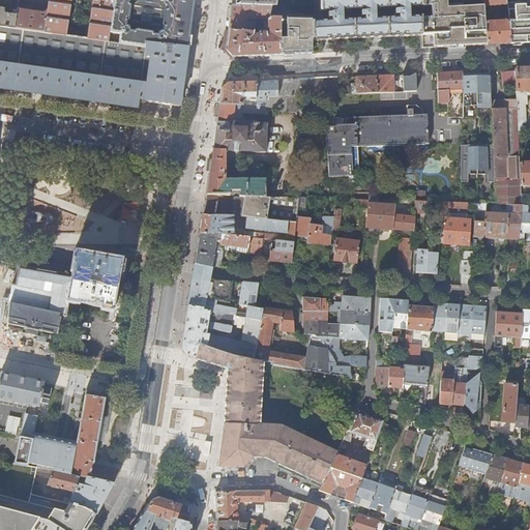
[(0,27),(16,29),(19,0),(12,0),(11,10),(13,10),(13,15),(5,13),(5,9),(0,8),(0,27)]
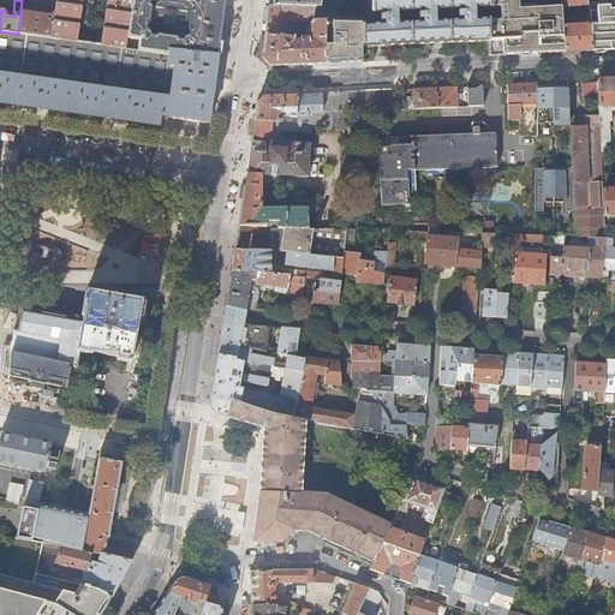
[(126,49),(132,0),(71,0),(69,19),(54,18),(51,39),(77,42),(83,0),(107,0),(101,46),(126,49)]
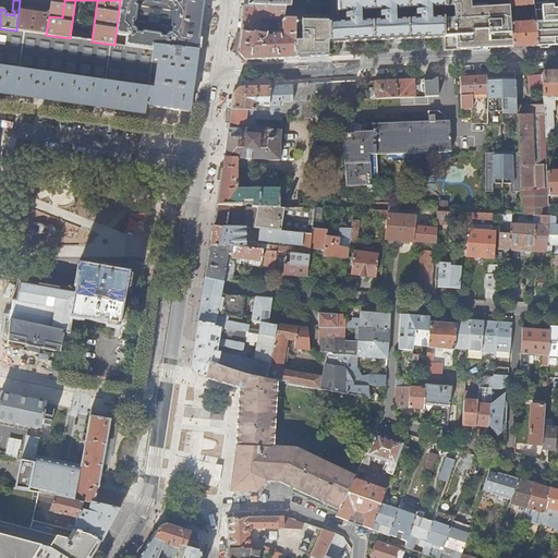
[(155,45),(198,50),(205,4),(201,0),(120,0),(114,45),(155,51),(155,45)]
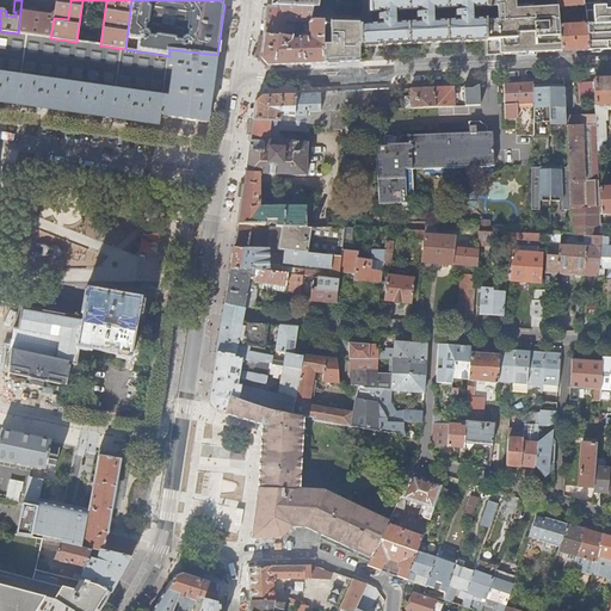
[(383,12),(384,16),(380,16),(380,20),(383,20),(383,24),(362,25),(362,47),(487,41),(487,20),(473,22),(474,8),(487,7),(486,0),(371,0),(371,13),(383,12)]
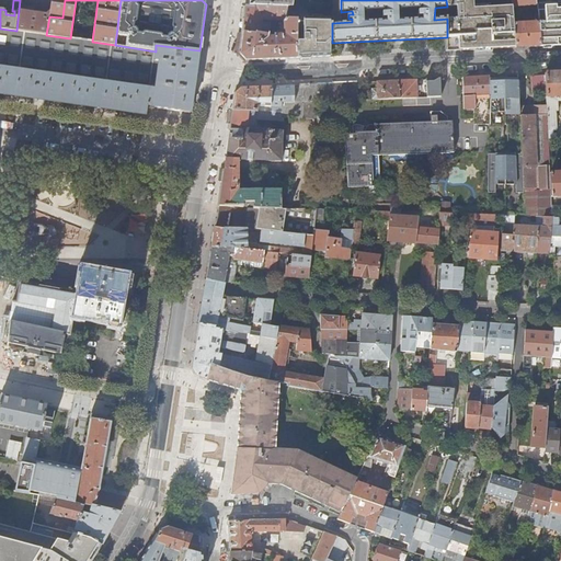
[(447,37),(447,50),(476,49),(473,10),(472,0),(446,0),(447,7),(447,19),(447,37)]
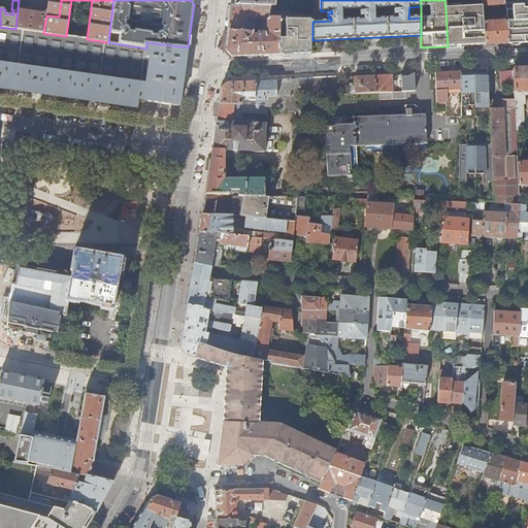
[(506,22),(508,41),(527,39),(527,0),(515,0),(514,0),(514,3),(505,3),(505,5),(506,22)]
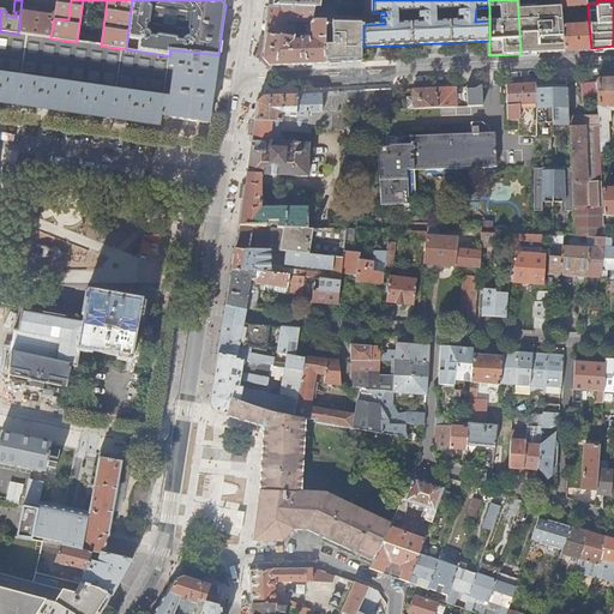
[(325,64),(326,20),(313,20),(315,7),(281,7),(271,6),(269,6),(266,35),(263,59),(269,66),(325,64)]
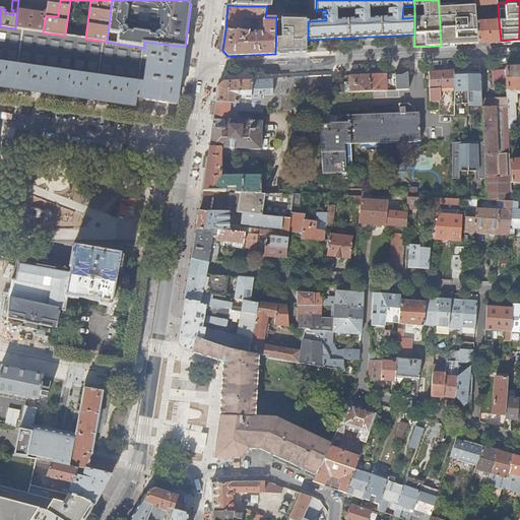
[(455,45),(477,44),(476,22),(475,14),(474,7),(474,6),(453,7),(455,45)]
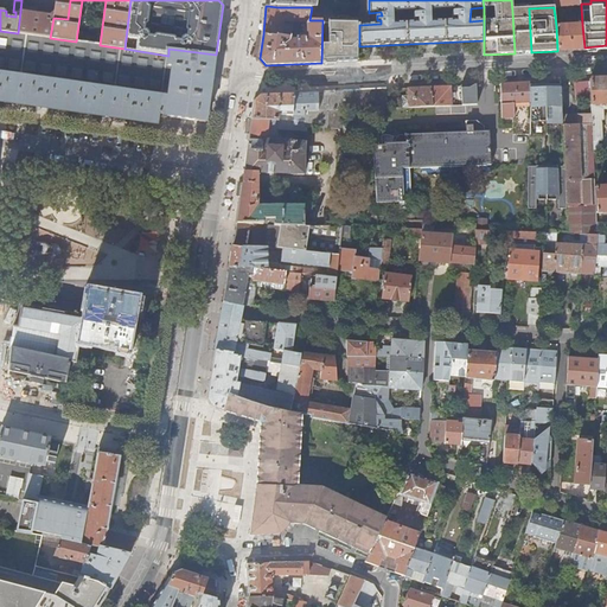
[(512,11),(515,53),(522,53),(531,52),(529,8),(521,10),(512,11)]
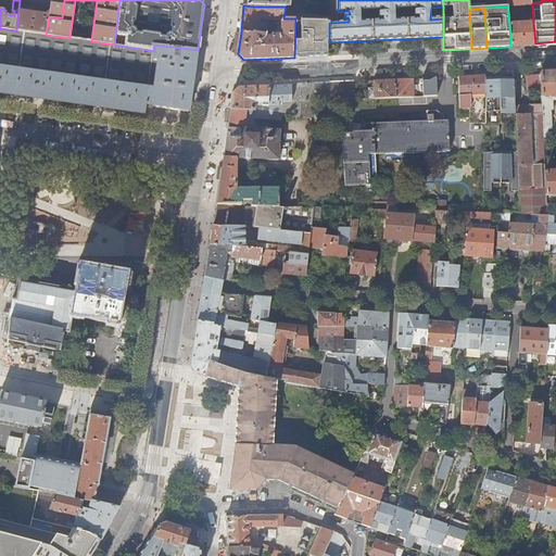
[(295,19),(294,58),(311,57),(328,57),(329,42),(329,23),(327,23),(327,20),(301,21),(301,19),(295,19)]
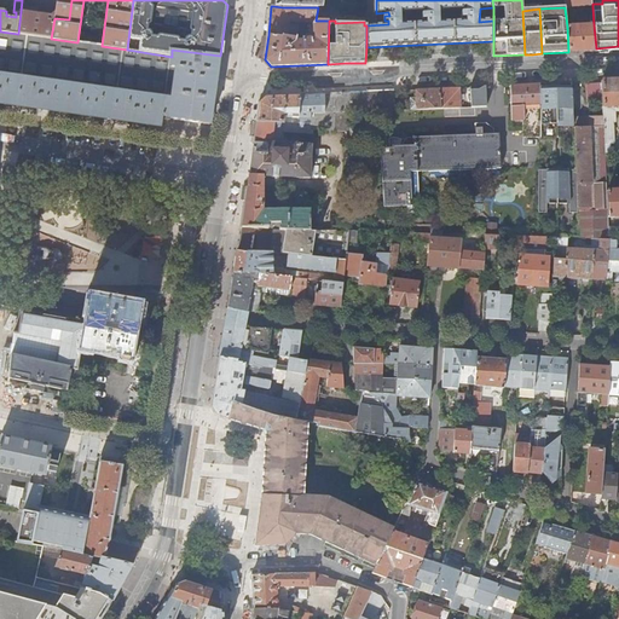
[(573,52),(596,51),(596,48),(594,25),(567,27),(568,52),(573,52)]
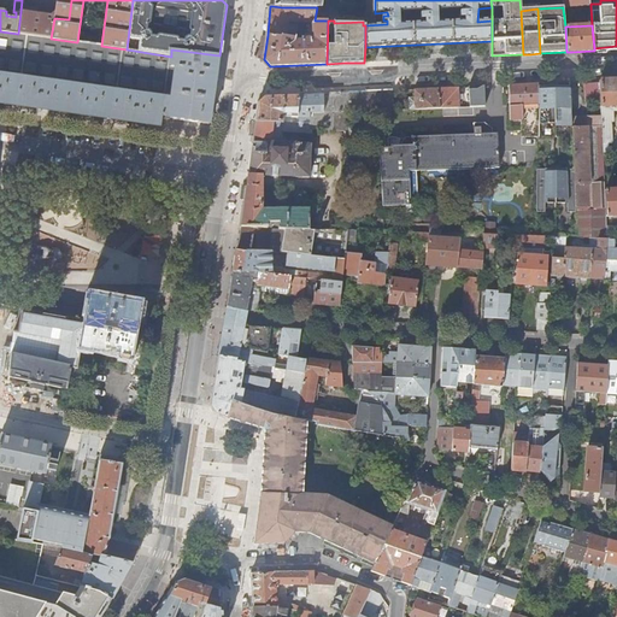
[(0,74),(172,99),(174,86),(175,74),(170,72),(171,57),(127,50),(101,46),(77,42),(51,39),(18,34),(0,31),(0,74)]
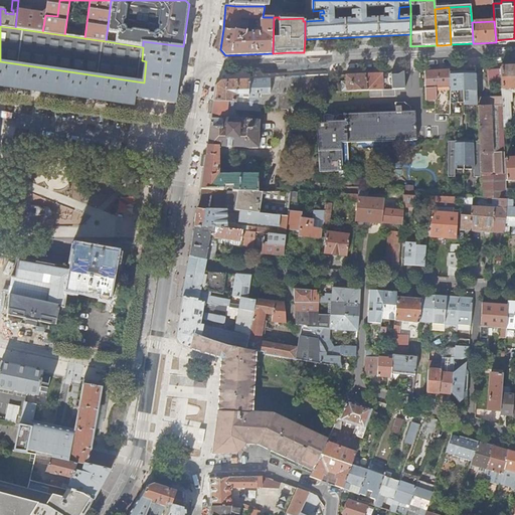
[(0,86),(134,105),(135,98),(175,104),(178,84),(179,77),(180,65),(183,46),(143,41),(143,47),(142,60),(146,61),(145,71),(144,82),(0,61),(0,86)]
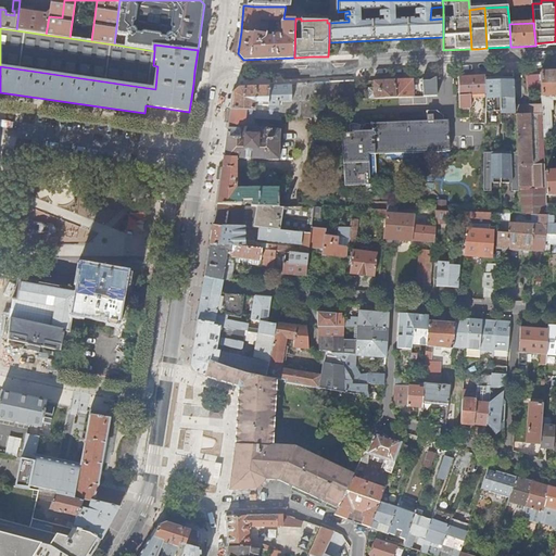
[(541,90),(542,105),(543,114),(544,142),(552,141),(552,134),(548,134),(548,130),(552,130),(551,111),(554,111),(553,101),(555,100),(555,73),(541,74),(541,90)]
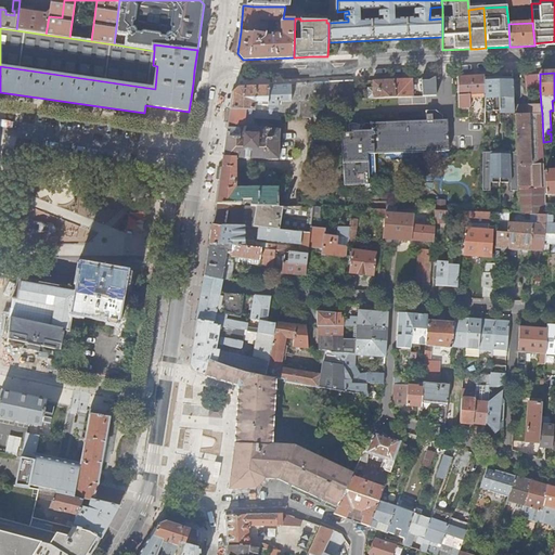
[(540,74),(527,74),(527,91),(540,90),(540,74)]
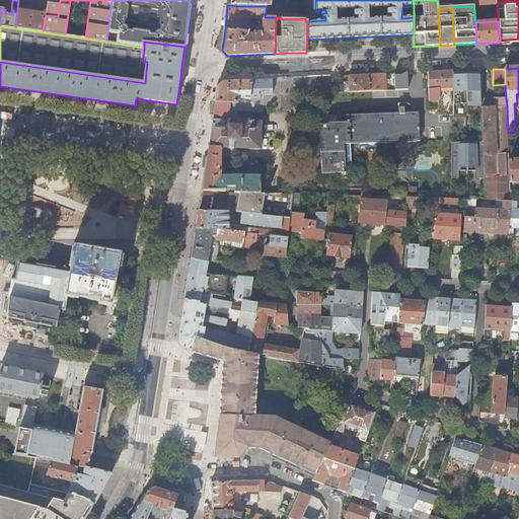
[(465,70),(452,71),(452,116),(468,116),(469,124),(482,123),(482,107),(480,99),(479,70),(465,70)]
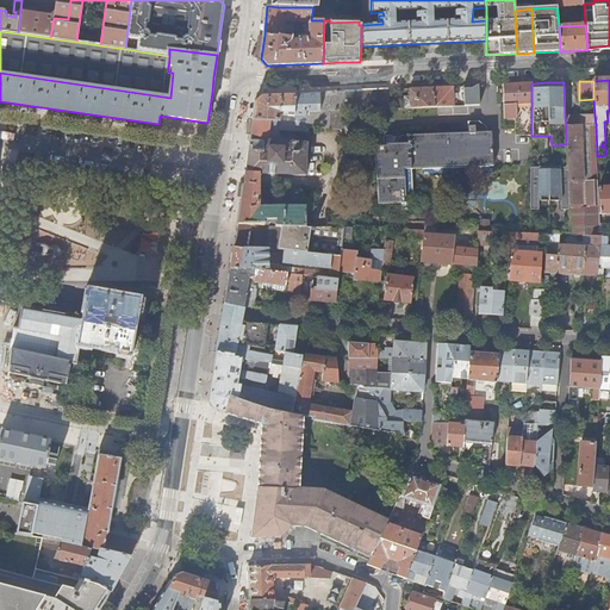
[(518,85),(504,85),(504,119),(516,119),(515,126),(516,136),(531,136),(531,83),(518,85)]
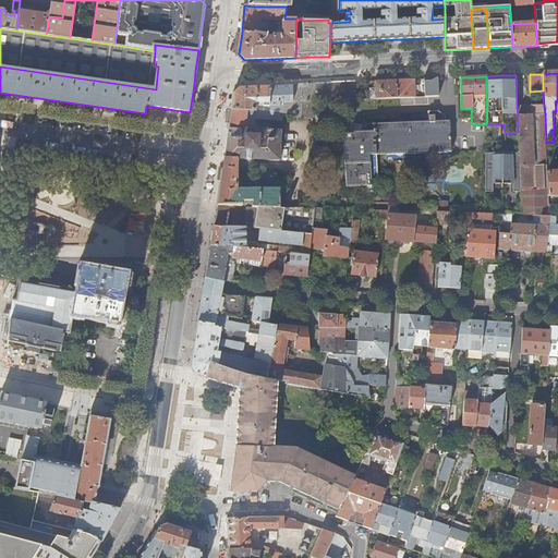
[(438,79),(424,80),(425,97),(439,97),(438,79)]
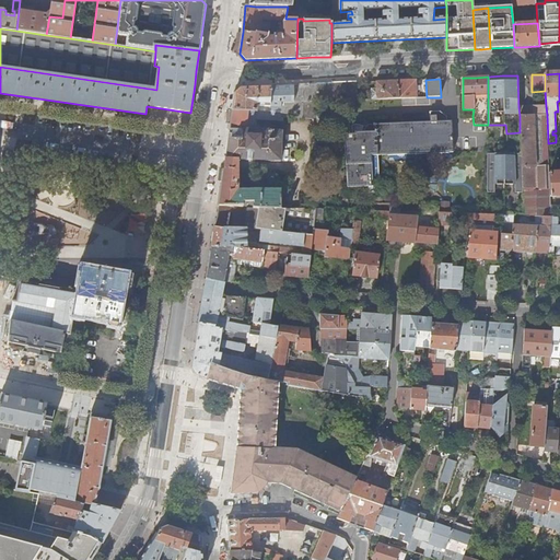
[(416,80),(398,81),(399,98),(418,97),(416,80)]
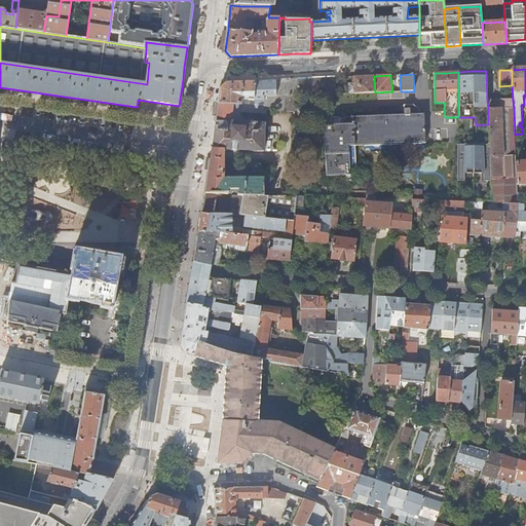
[(374,76),(353,77),(354,85),(354,90),(351,91),(351,94),(375,92),(374,76)]
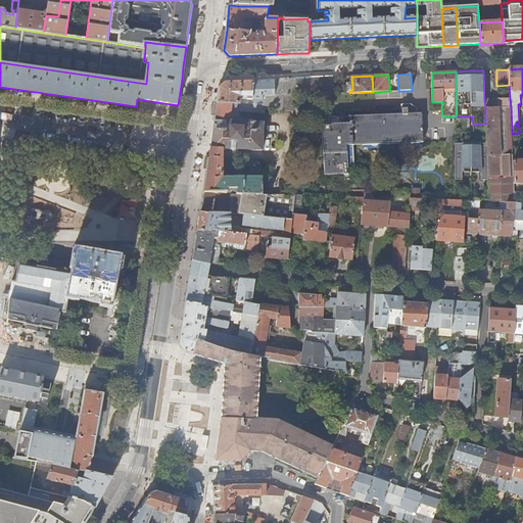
[(333,78),(274,80),(275,96),(294,95),(305,95),(334,94),(333,78)]
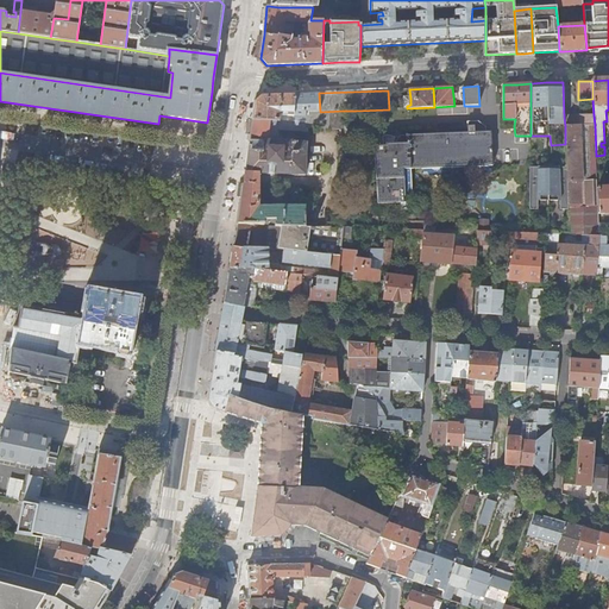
[(319,93),(295,94),(293,117),(293,121),(306,121),(306,113),(320,112),(319,93)]
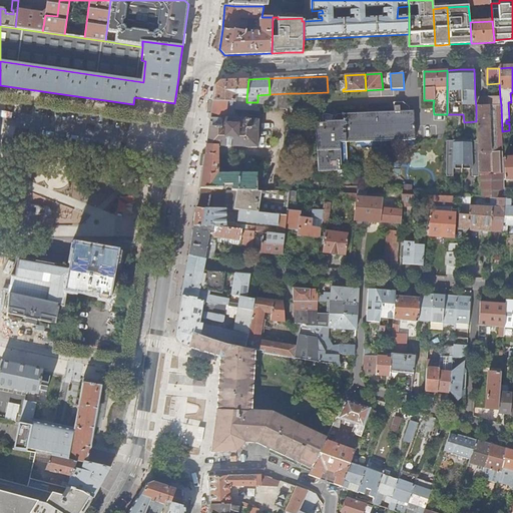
[(246,98),(248,79),(220,80),(214,85),(214,89),(213,100),(236,102),(237,94),(242,95),(242,98),(246,98)]
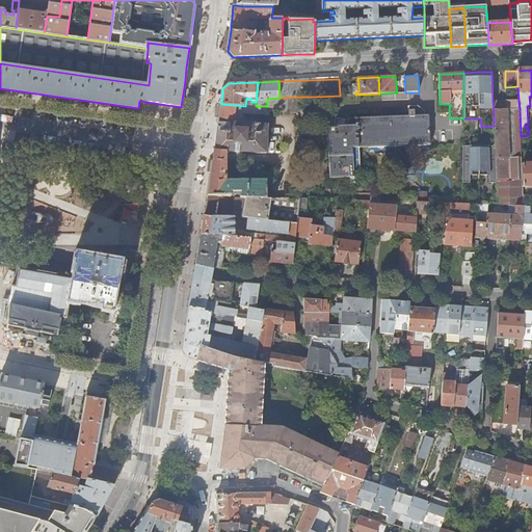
[(245,106),(221,104),(216,135),(208,195),(230,197),(231,193),(241,193),(241,198),(267,198),(267,181),(260,181),(260,177),(254,177),(254,181),(227,181),(228,152),(267,154),(268,126),(257,125),(257,124),(235,123),(235,118),(242,118),(243,111),(260,112),(260,111),(300,113),(299,97),(280,98),(267,99),(267,106),(256,106),(245,106)]
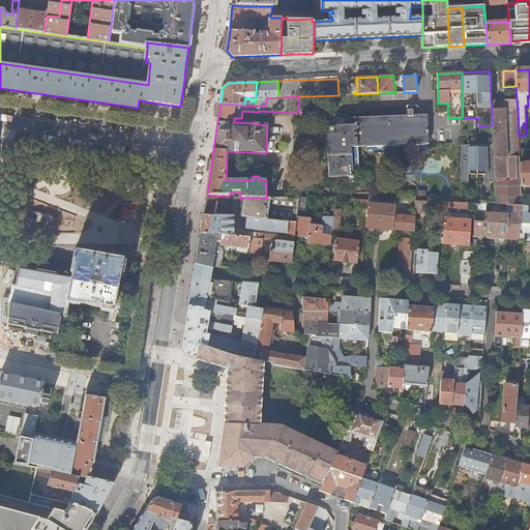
[(517,100),(491,101),(492,110),(518,109),(517,100)]
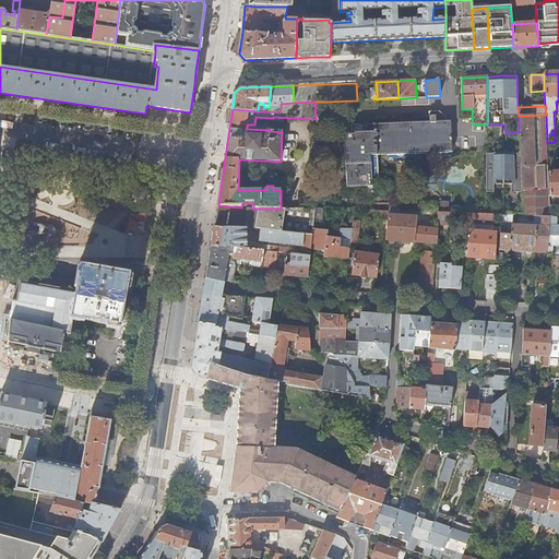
[(439,111),(429,111),(429,122),(445,121),(445,117),(439,111)]
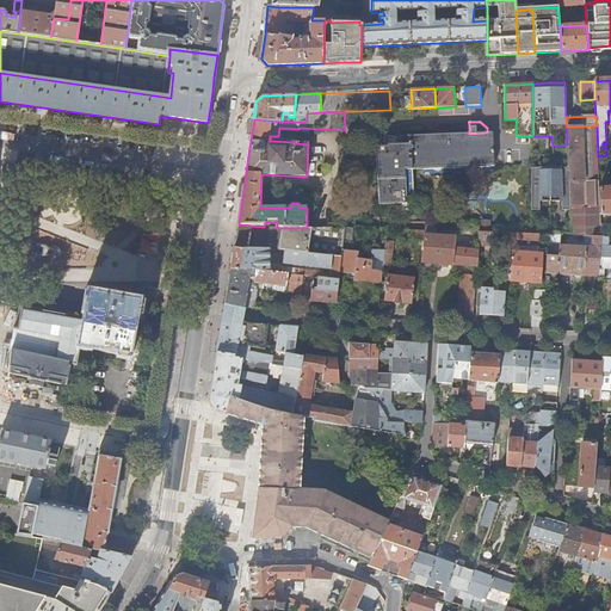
[(567,127),(567,144),(568,166),(571,211),(572,236),(581,236),(593,236),(602,238),(600,226),(600,216),(599,190),(598,156),(597,125),(567,127)]
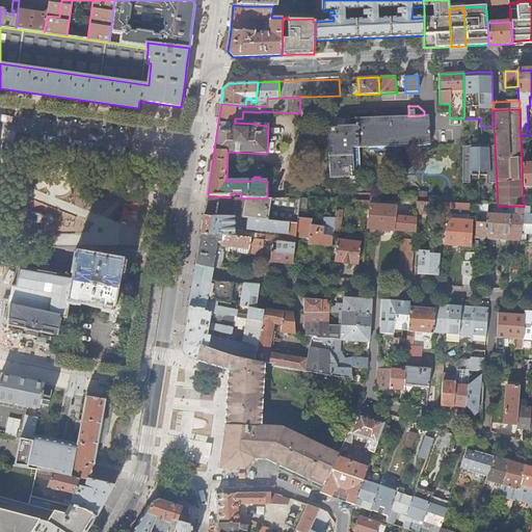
[(424,115),(408,116),(355,118),(356,127),(327,128),(327,138),(328,138),(328,157),(329,158),(330,179),(361,178),(360,148),(430,144),(429,115),(424,115)]
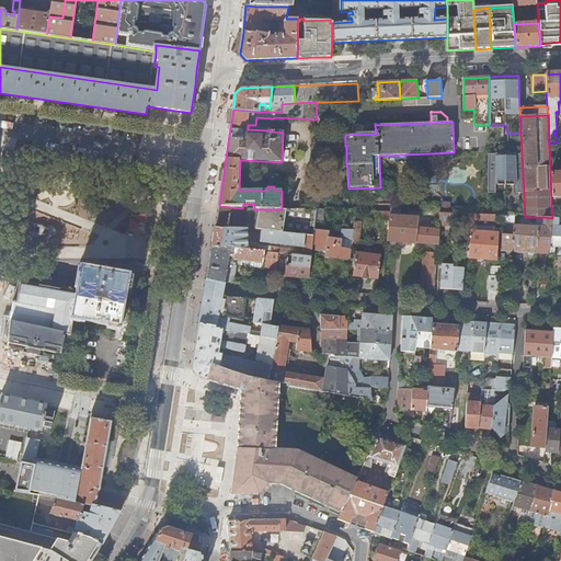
[(312,151),(323,151),(324,132),(312,130),(311,151),(312,151)]
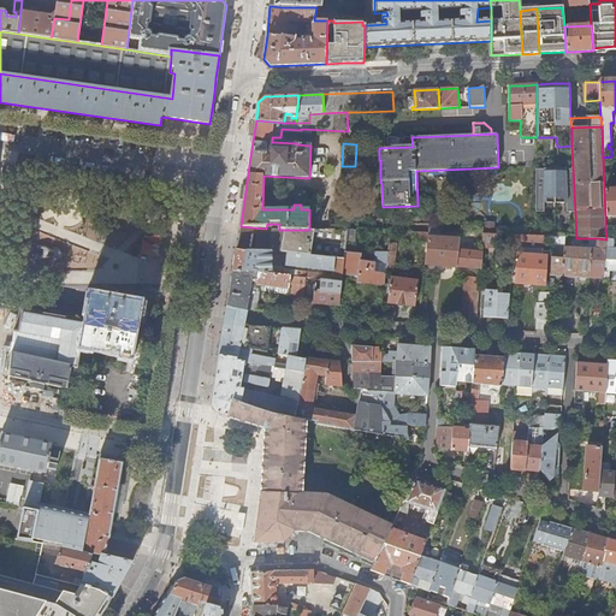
[(200,153),(184,150),(184,155),(187,159),(195,160),(199,158),(200,153)]
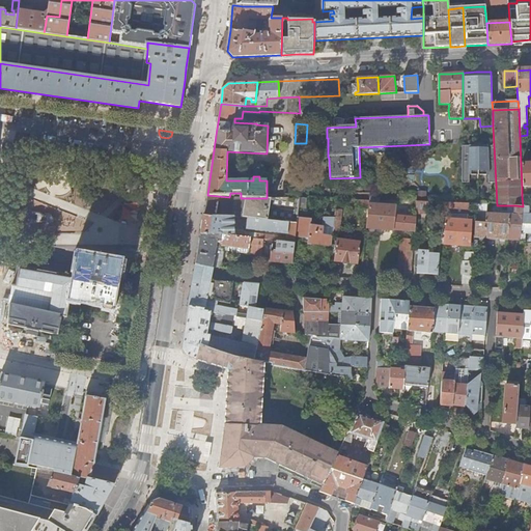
[(310,156),(310,143),(306,143),(296,143),(295,156),(310,156)]
